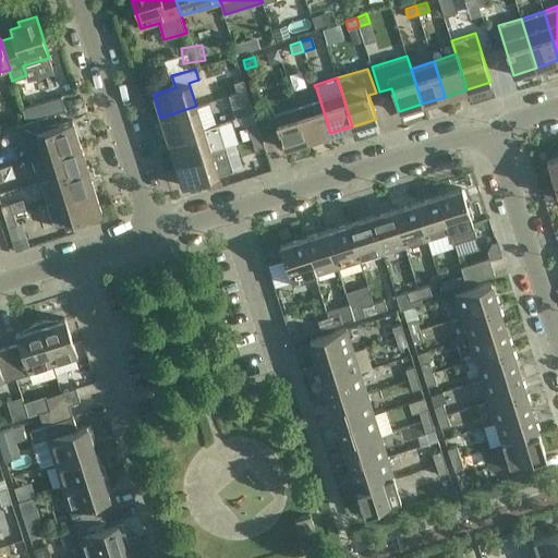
[(233,82),(238,93),(246,89),(243,80),(233,82)]
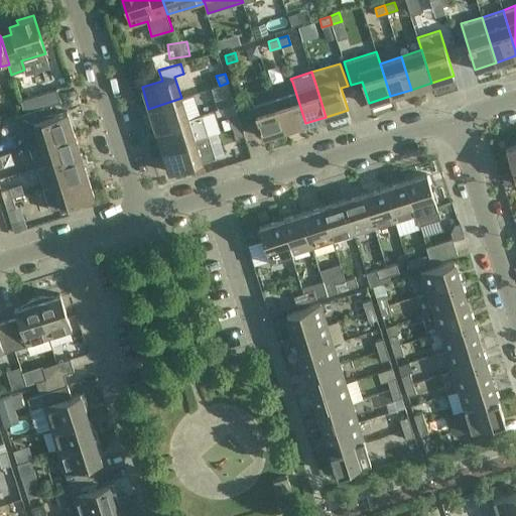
[(292,82),(271,89),(284,130),(305,123),(292,82)]
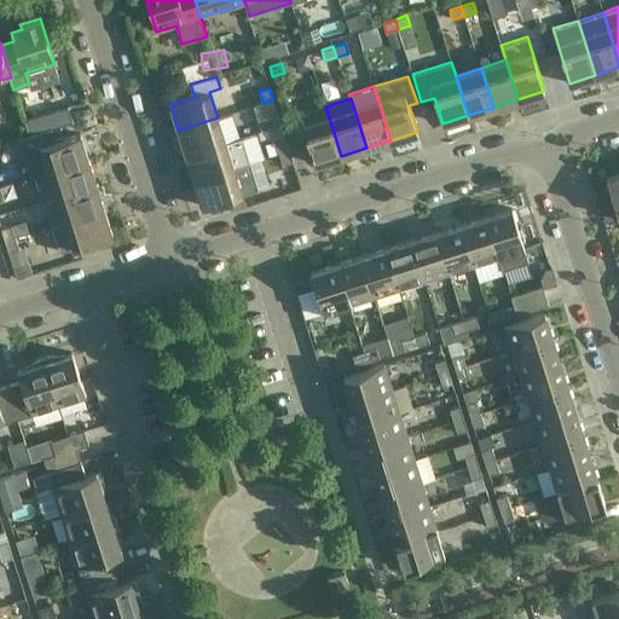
[(273,99),(264,103),(267,115),(277,111),(273,99)]
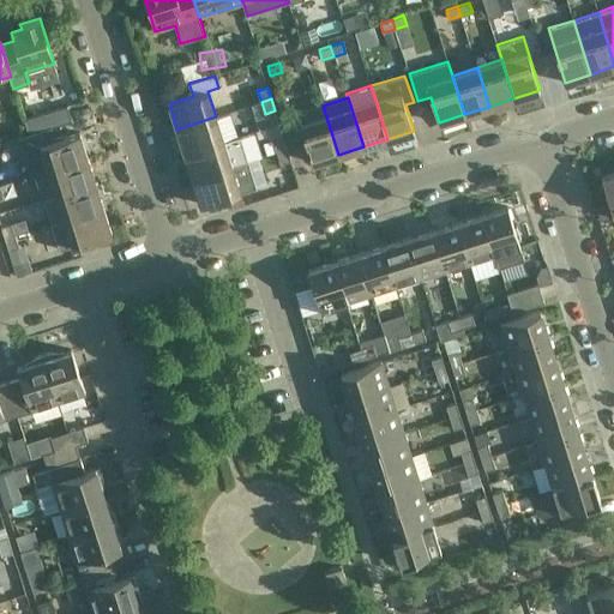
[(24,119),(29,134),(36,132),(37,131),(72,120),(67,106),(24,119)]
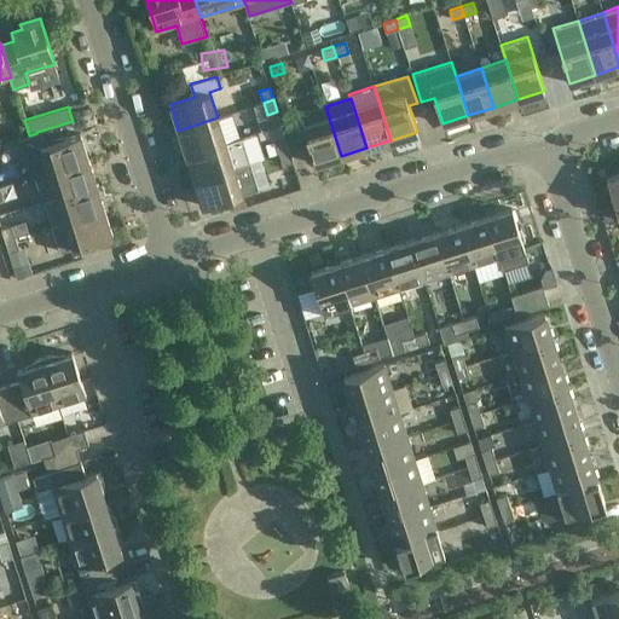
[(341,156),(325,106),(287,119),(295,144),(307,140),(316,165),(341,156)]
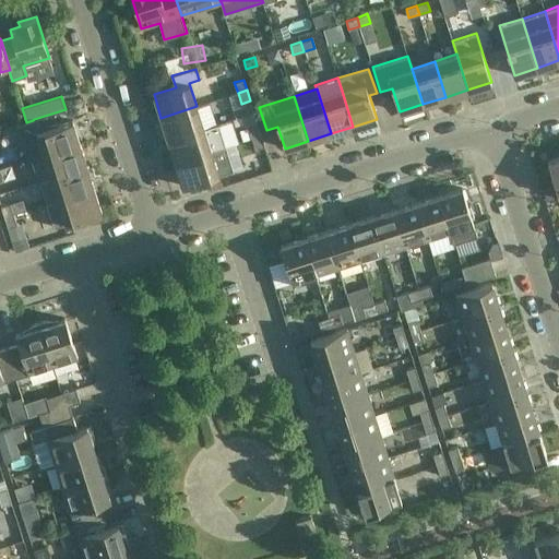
[(161,118),(168,140),(204,129),(197,106),(161,118)]
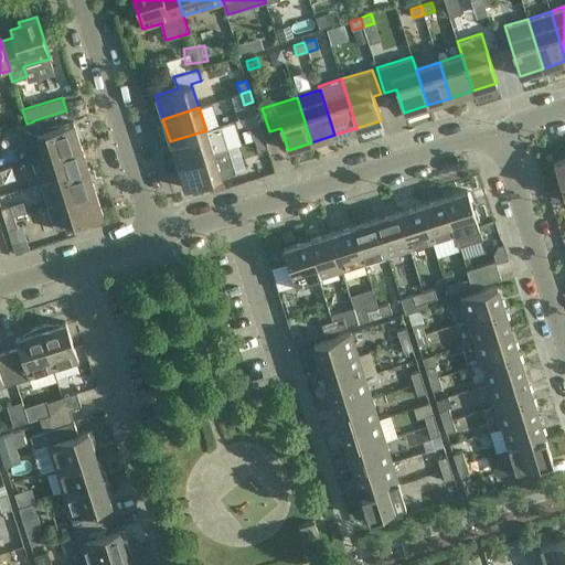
[(51,125),(48,117),(34,120),(33,121),(38,132),(51,128),(51,125)]
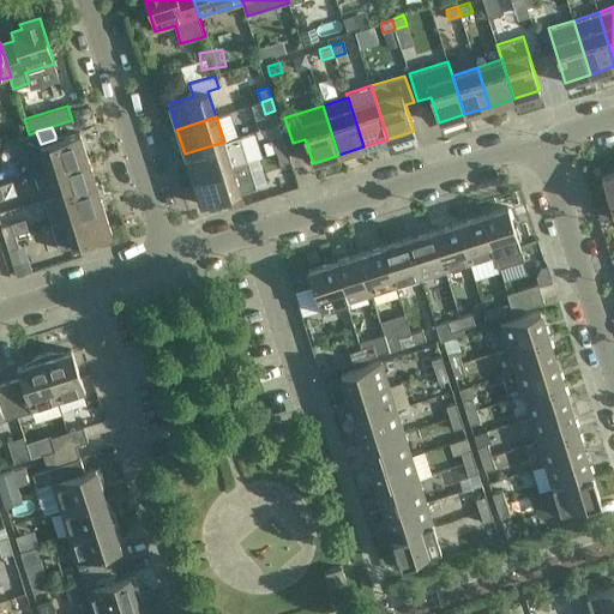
[(41,144),(48,170),(88,157),(79,132),(41,144)]
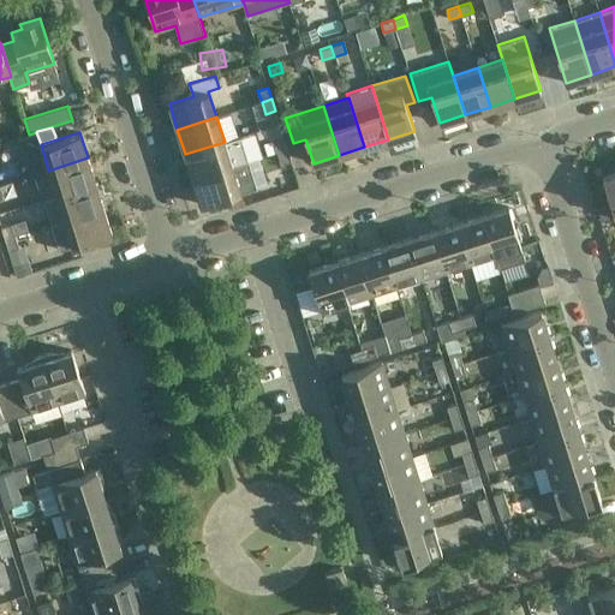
[(185,154),(192,179),(249,161),(240,136),(225,142),(185,154)]
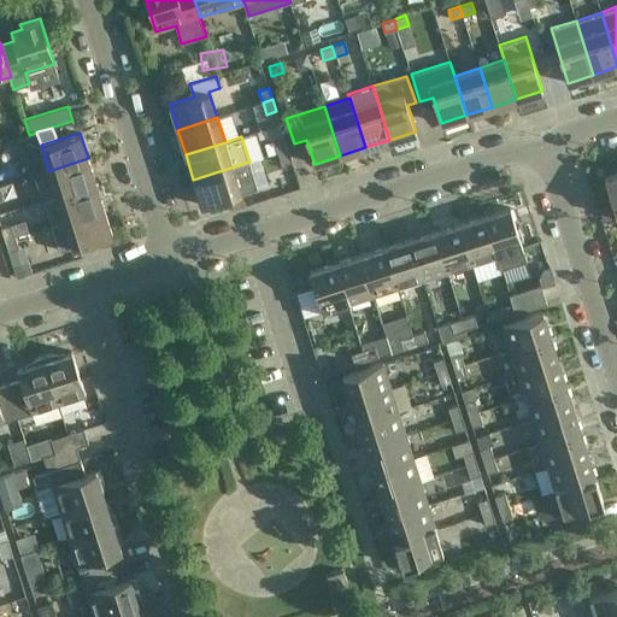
[(275,140),(278,152),(288,150),(285,137),(275,140)]
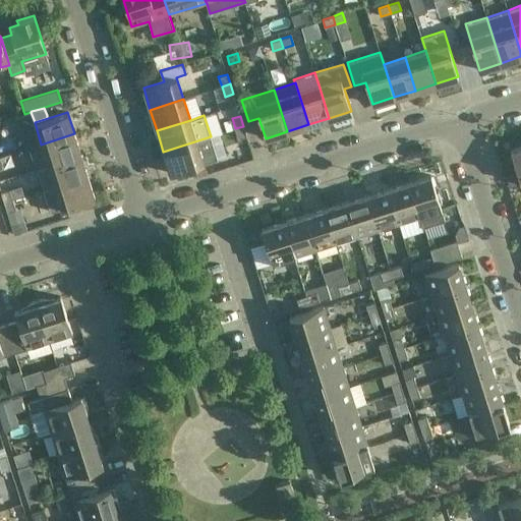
[(243,126),(235,128),(238,138),(246,135),(243,126)]
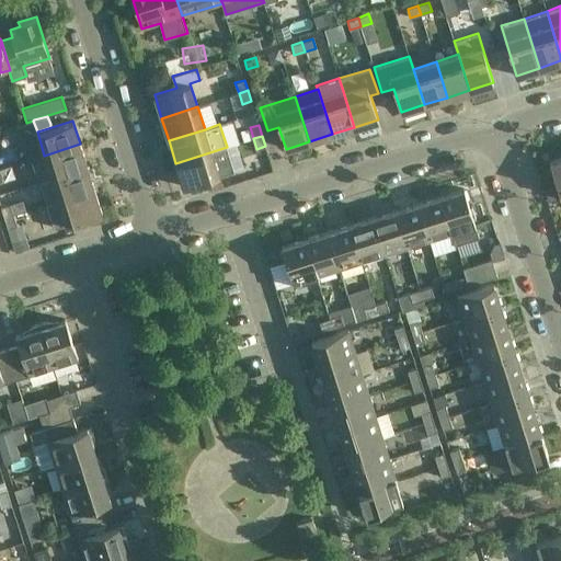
[(39,182),(52,178),(88,167),(80,144),(32,159),(39,182)]
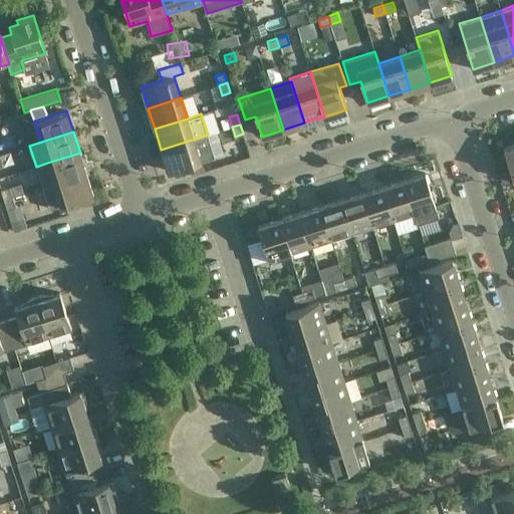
[(208,135),(161,150),(168,171),(214,157),(208,135)]
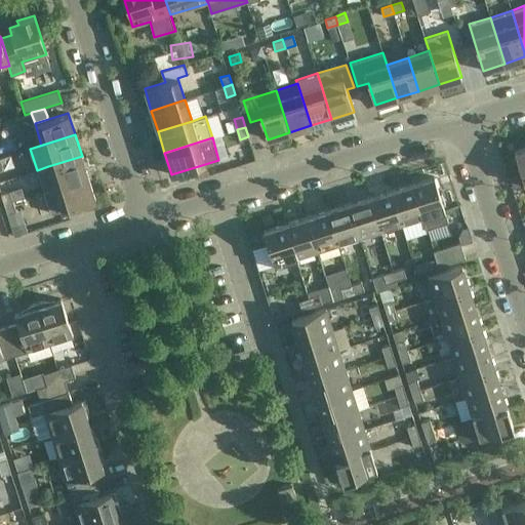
[(524,185),(524,148),(515,151),(524,185)]
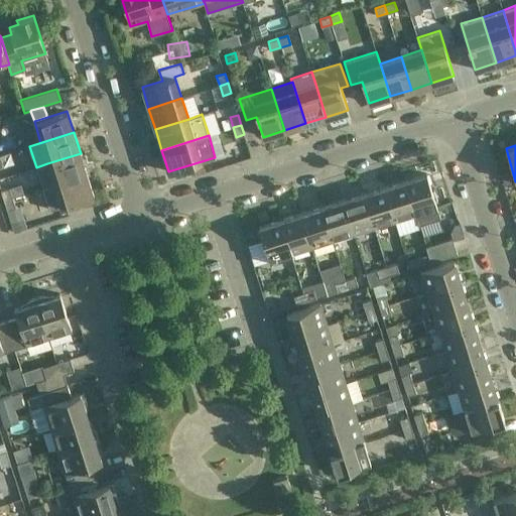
[(47,163),(53,184),(87,173),(81,153),(47,163)]
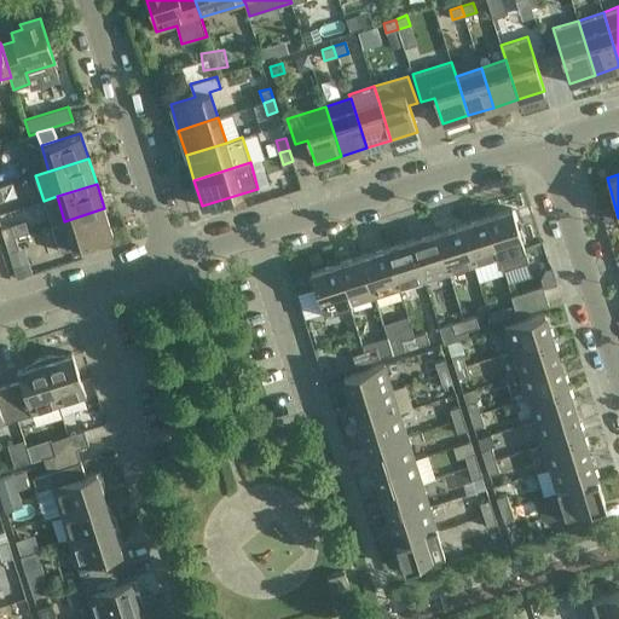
[(104,208),(64,221),(52,225),(59,252),(113,235),(104,208)]
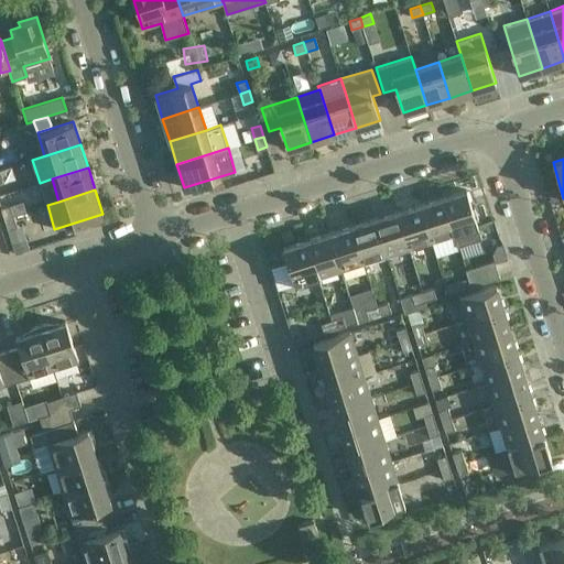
[(443,197),(454,235),(458,246),(481,238),(476,219),(478,219),(475,208),(473,208),(466,190),(443,197)]
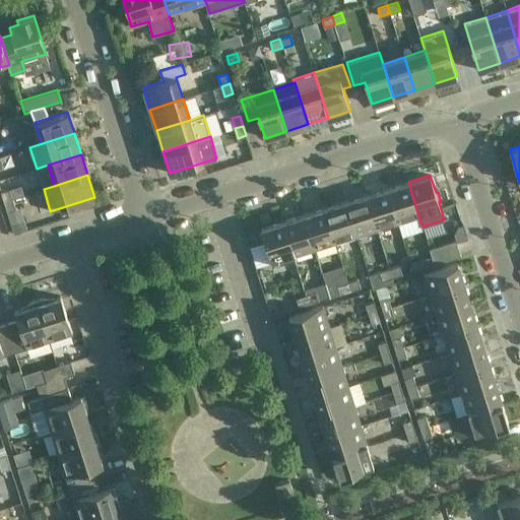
[(408,182),(387,189),(398,222),(418,216),(408,182)]
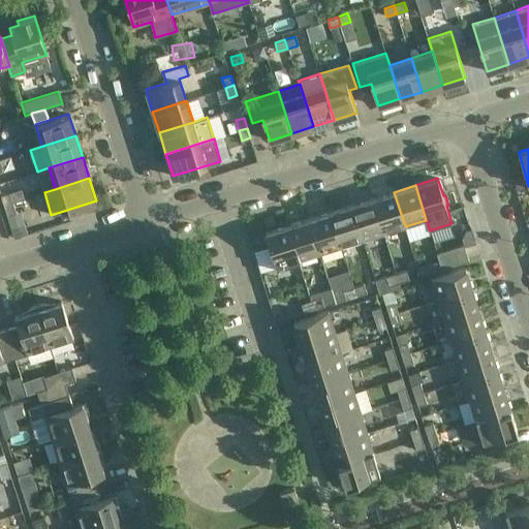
[(1,195),(4,205),(12,203),(9,192),(1,195)]
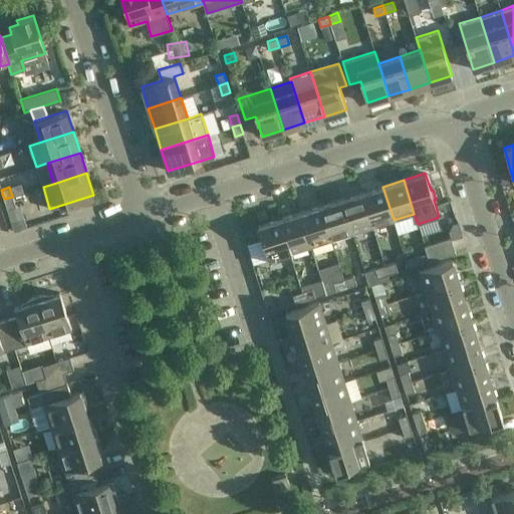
[(382,187),(362,193),(372,227),(394,220),(382,187)]
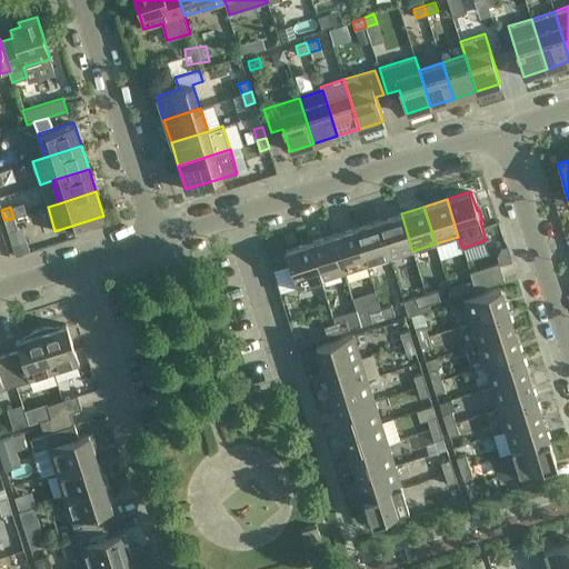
[(401,213),(378,221),(390,258),(412,251),(401,213)]
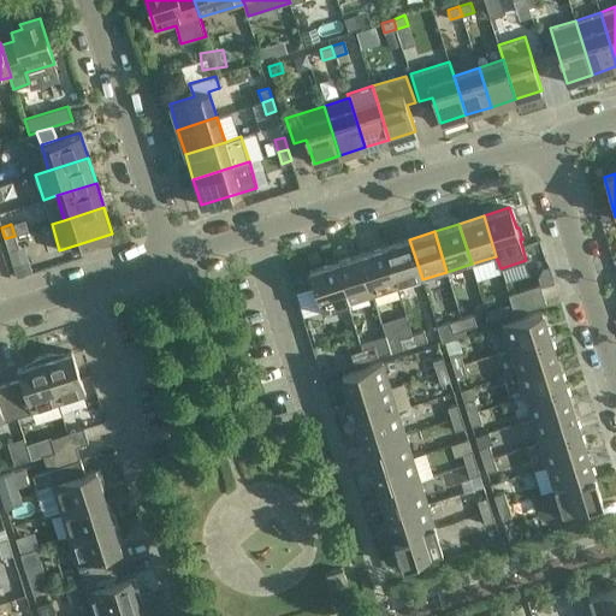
[(5,238),(17,277),(31,272),(23,247),(19,248),(15,236),(5,238)]
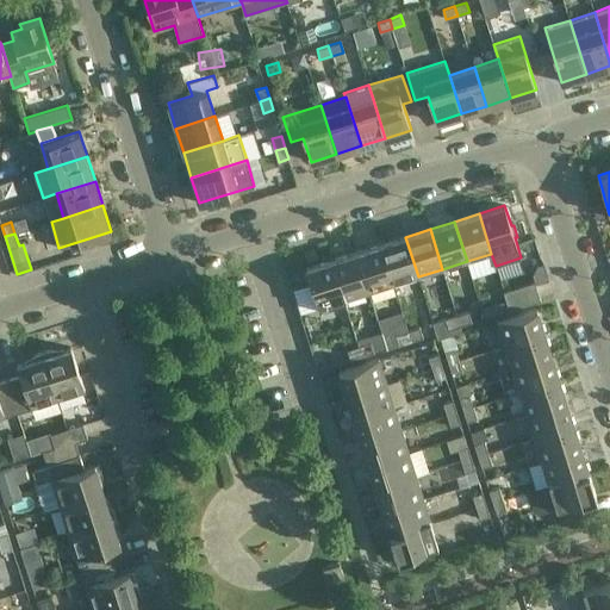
[(405,237),(380,244),(393,285),(418,277),(405,237)]
